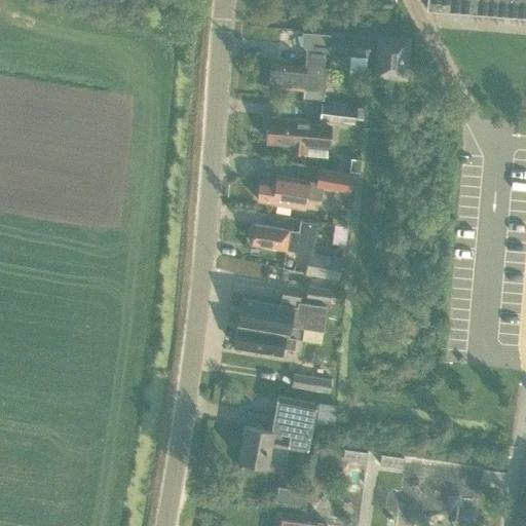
[(525,0),(427,0),(427,8),(525,16),(525,0)]
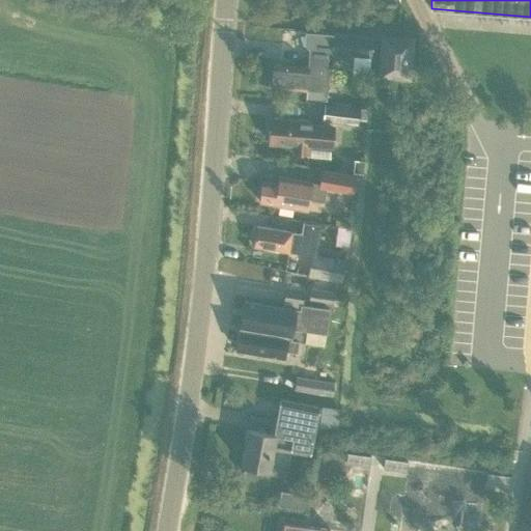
[(279,43),(297,44),(298,31),(280,30),(279,43)]
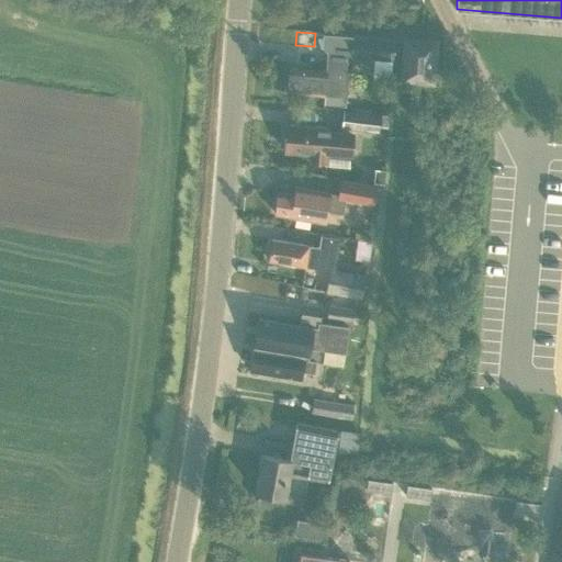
[(322,33),(322,52),(345,52),(346,34),(322,33)]
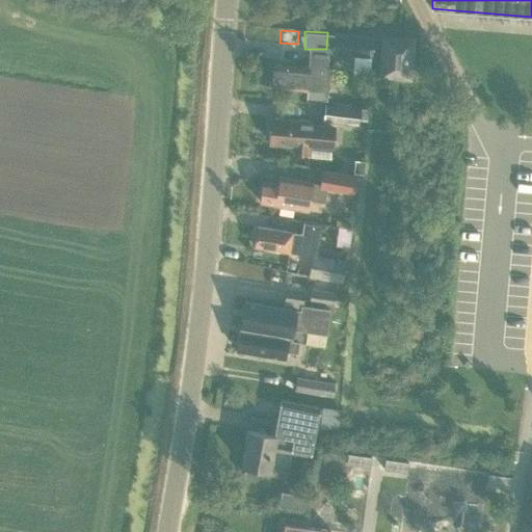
[(369,77),(373,36),(333,32),(331,54),(362,56),(360,76),(369,77)]
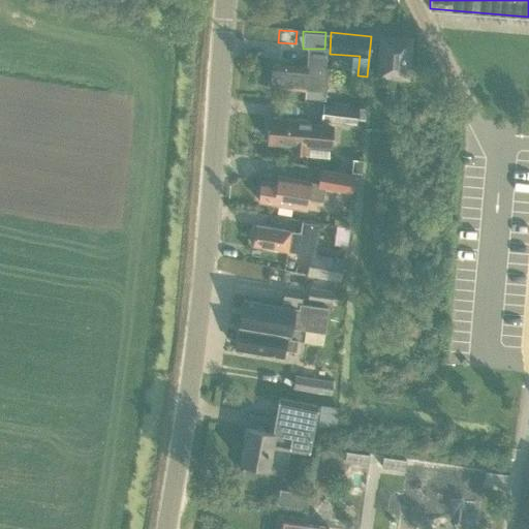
[(410,39),(382,37),(379,73),(406,75),(410,39)]
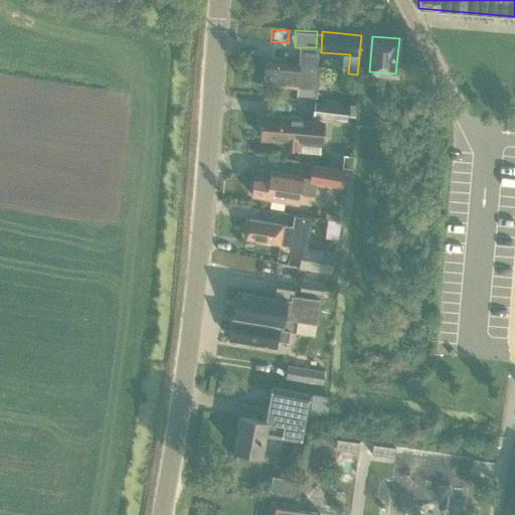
[(297,87),(297,89),(296,93),(307,94),(307,90),(318,90),(320,65),(318,65),(319,50),(300,49),(299,64),(265,62),(263,84),(297,87)]
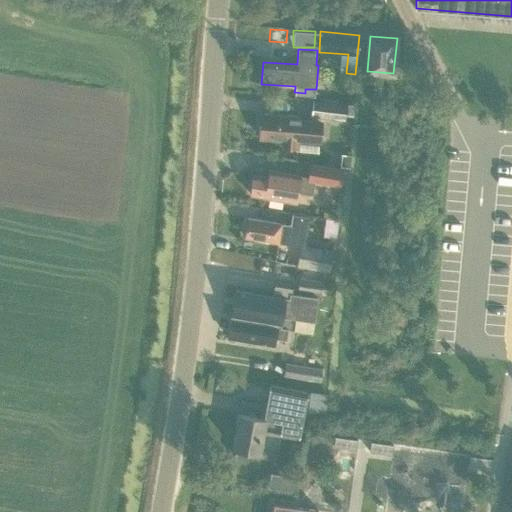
[(310,117),(345,120),(345,115),(354,116),(355,97),(338,96),(338,99),(312,97),(310,117)]
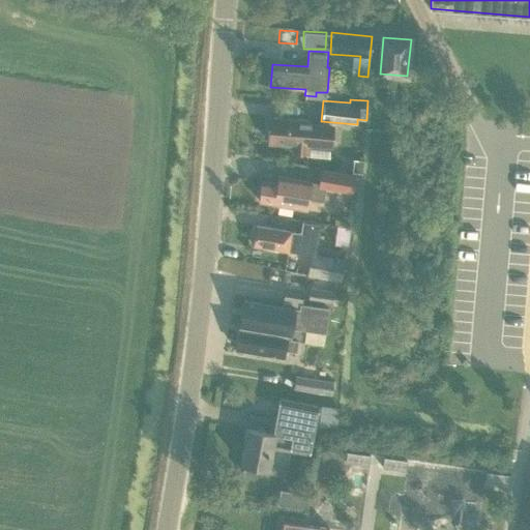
[(266,137),(268,139),(268,143),(293,145),(292,152),(330,155),(334,122),(270,117),(269,130),(267,131),(266,137)]
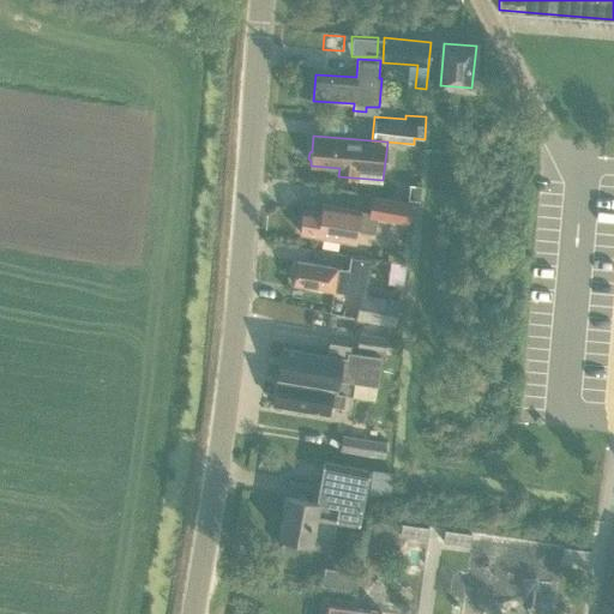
[(321,204),(320,214),(305,211),(301,233),(339,239),(339,238),(354,241),(356,232),(375,234),(378,220),(409,224),(413,203),(372,197),(369,212),(321,204)]
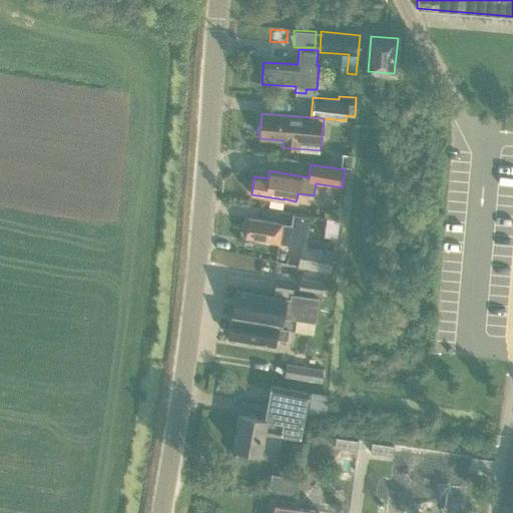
[(282,223),(247,218),(244,237),(279,242),(301,246),(306,246),(311,217),(294,214),(292,225),(282,224),(282,223)]
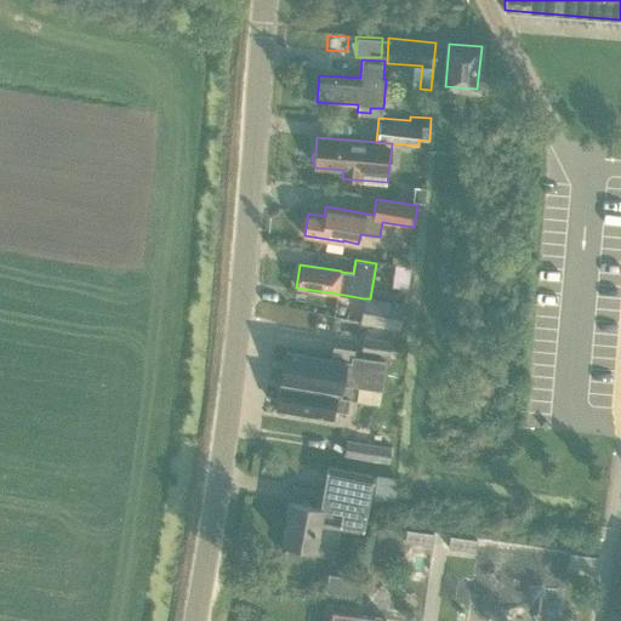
[(370,298),(364,298),(360,323),(399,329),(403,305),(370,298)]
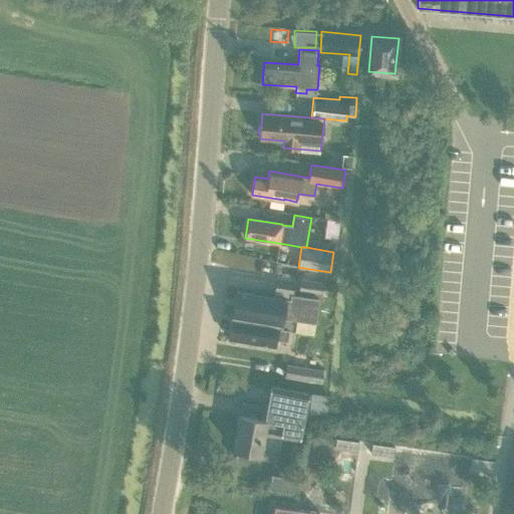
[(332,284),(300,280),(298,291),(330,296),(332,284)]
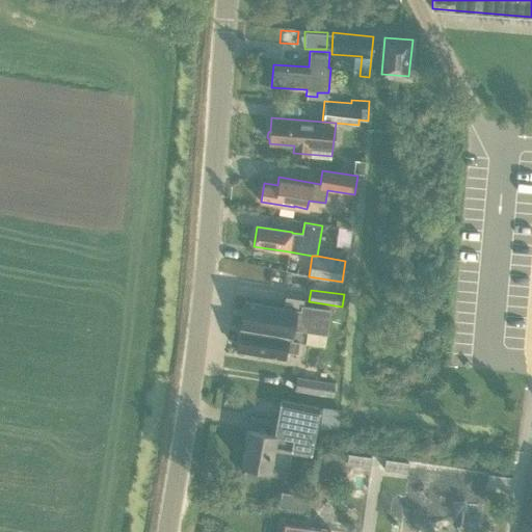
[(293,329),(307,331),(325,335),(329,309),(302,304),(302,300),(286,297),(284,307),(245,300),(240,327),(291,336),(293,329)]
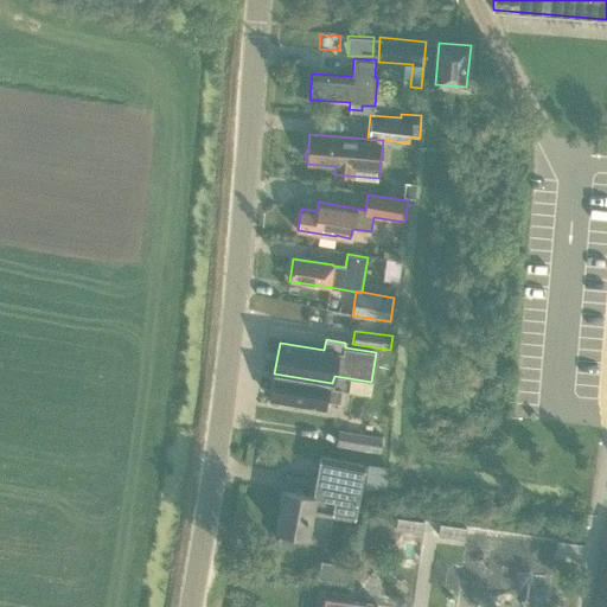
[(274,374),(270,400),(324,409),(325,401),(339,403),(340,391),(347,393),(350,378),(334,376),(332,383),(274,374)]
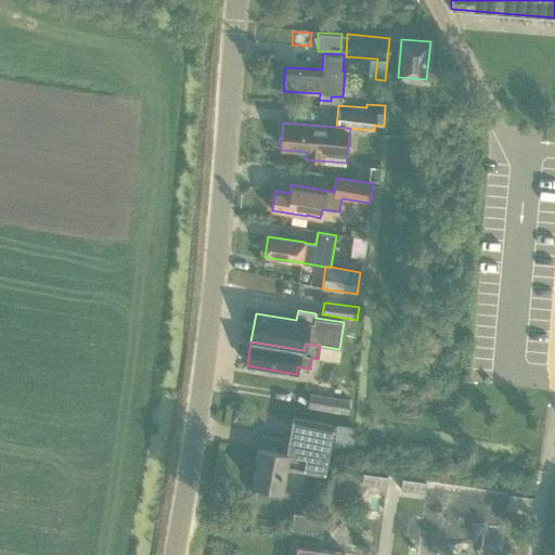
[(308,408),(348,413),(350,398),(310,392),(308,408)]
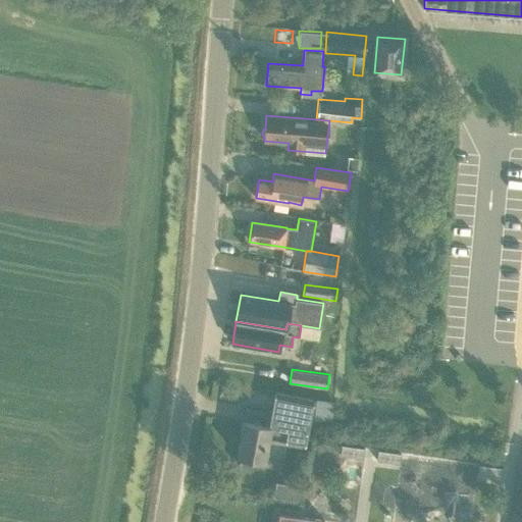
[(268,426),(243,422),(237,457),(264,462),(268,440),(303,447),(311,399),(274,392),(268,426)]
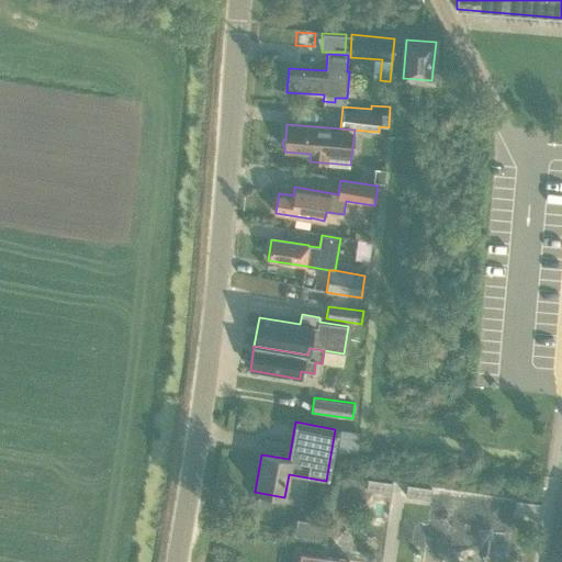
[(367,479),(364,495),(389,499),(392,482),(367,479)]
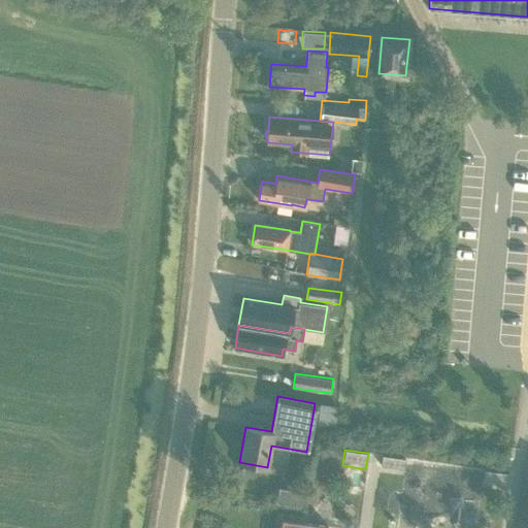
[(380,470),(402,472),(404,458),(382,455),(380,470)]
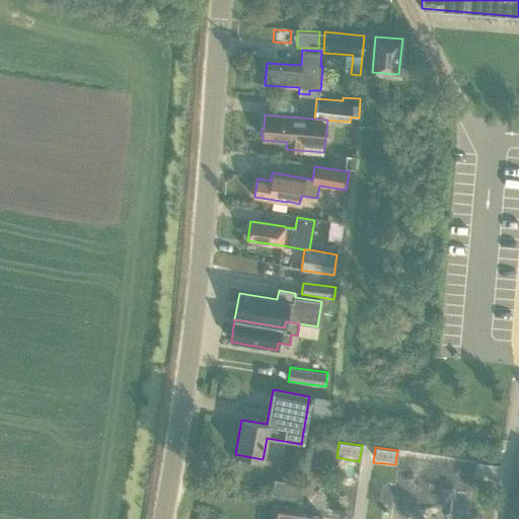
[(498,480),(497,462),(474,463),(474,482),(498,480)]
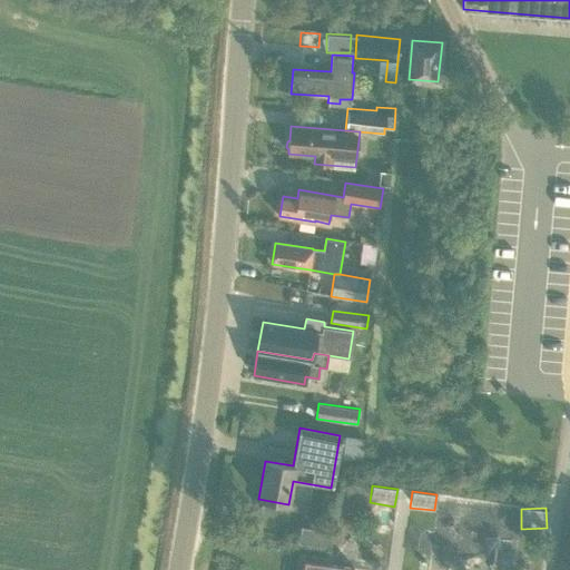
[(510,569),(512,513),(500,513),(500,531),(465,530),(463,569),(510,569)]
